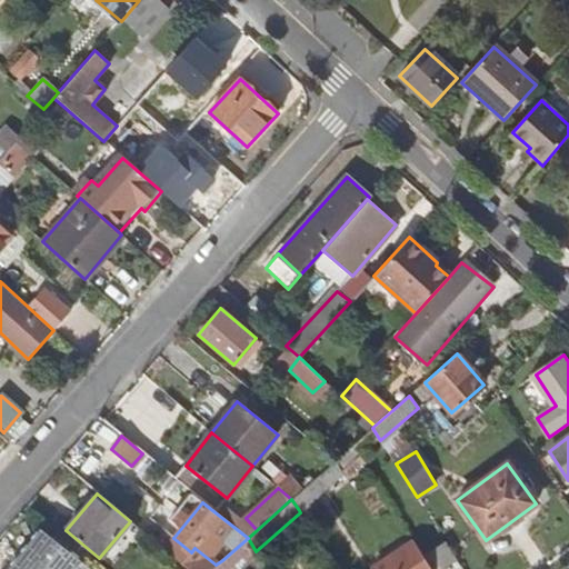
[(72,568),(79,562),(40,530),(9,568),(72,568)]
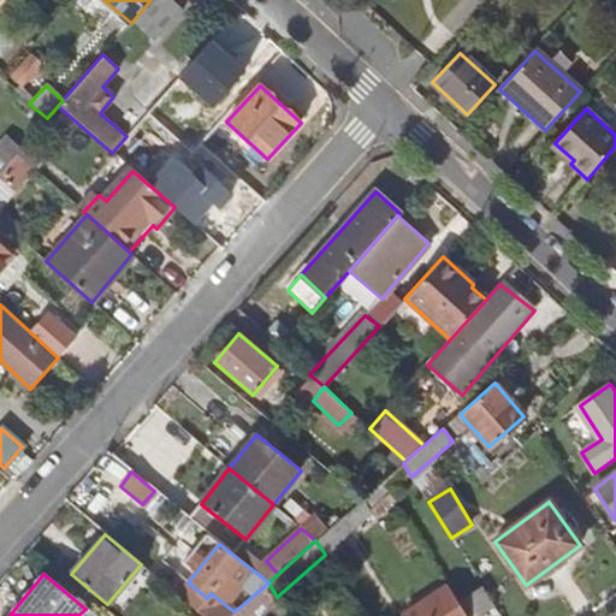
[(254,615),(277,597),(268,582),(241,606),(248,615),(254,615)]
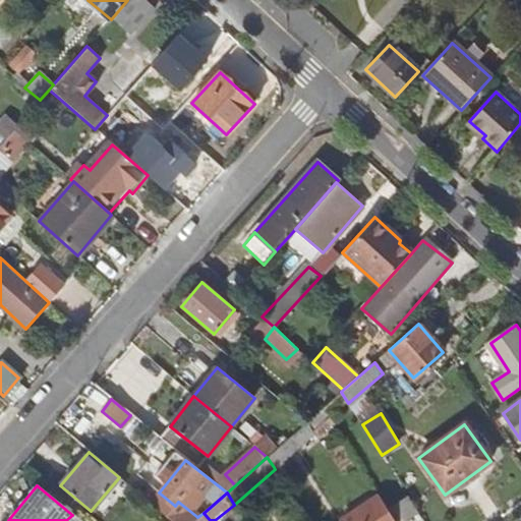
[(394,520),(388,511),(378,496),(341,520),(394,520)]
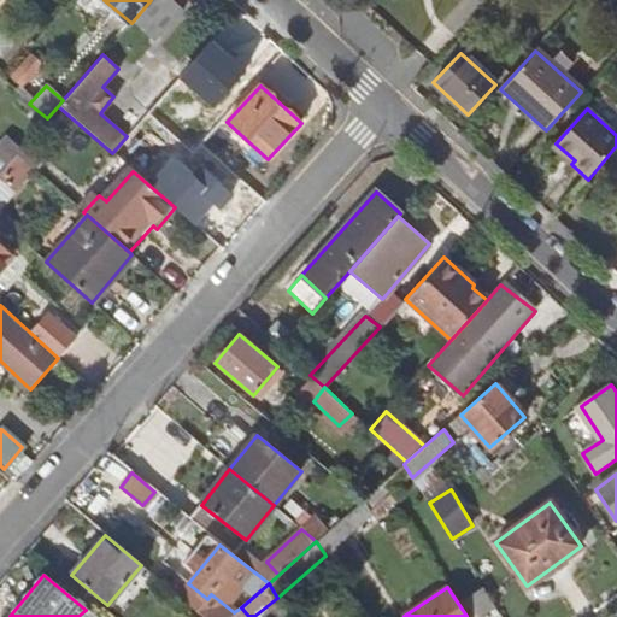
[(483,588),(459,605),(466,616),(480,616),(495,606),(483,588)]
